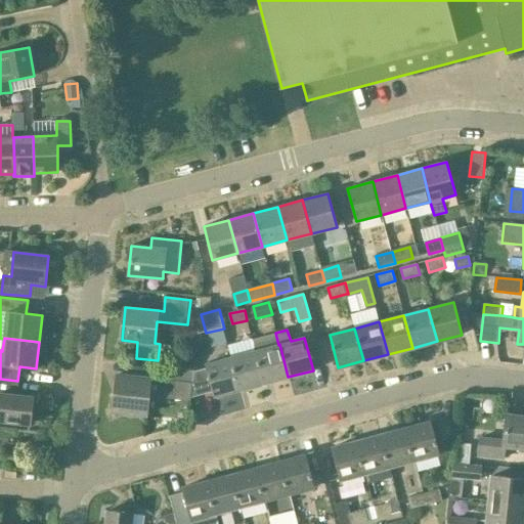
[(263,384),(288,377),(279,344),(278,345),(255,351),(263,384)]
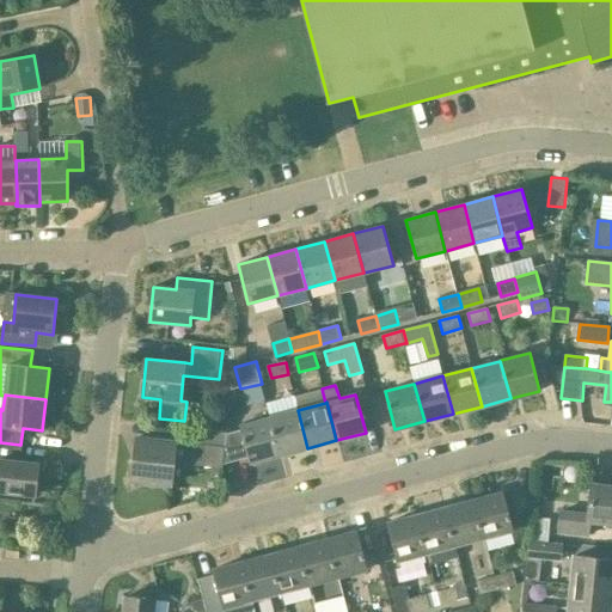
[(280,456),(307,448),(298,410),(269,417),(280,456)]
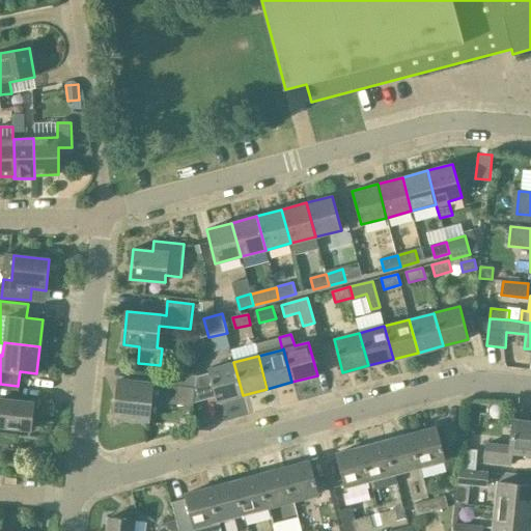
[(243,395),(233,362),(207,369),(210,373),(198,376),(194,403),(216,398),(217,402),(243,395)]
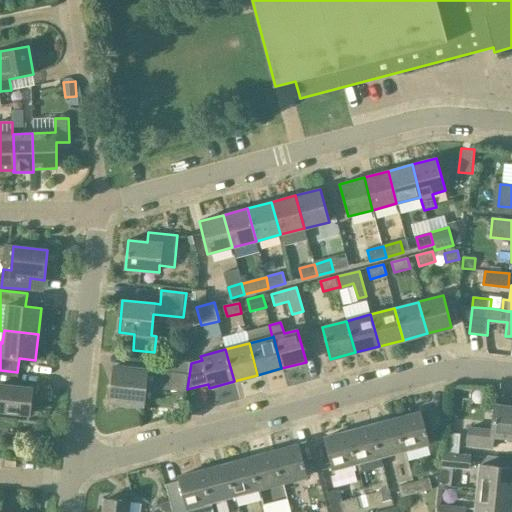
[(114,366),(110,402),(143,405),(145,387),(171,389),(173,373),(189,375),(190,362),(137,356),(135,369),(114,366)]
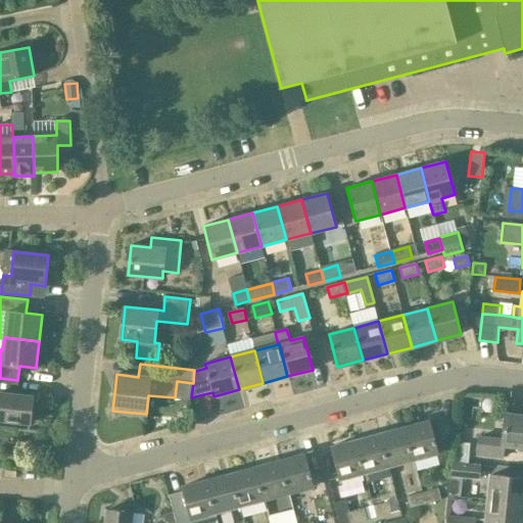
[(17,380),(0,378),(0,420),(30,424),(33,396),(16,394),(17,380)]
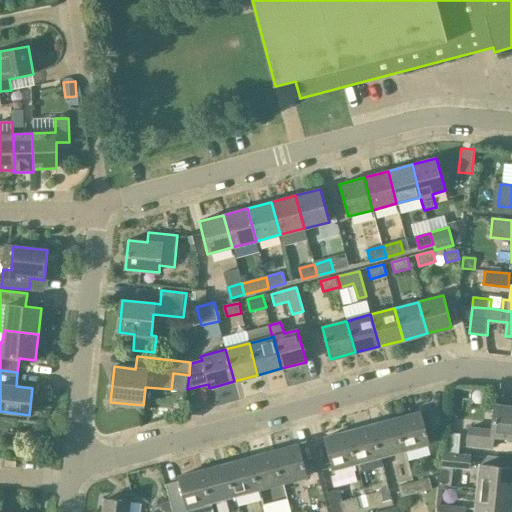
[(511,406),(495,405),(493,429),(470,426),(468,445),(491,447),(492,437),(511,438),(511,406)]
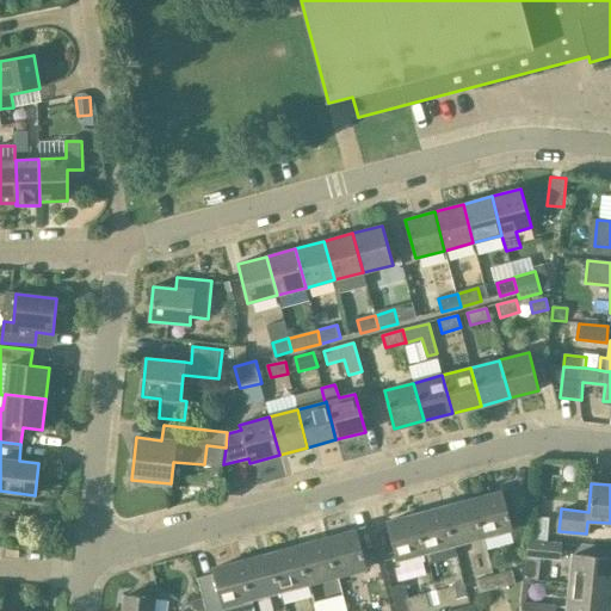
[(473,499),(483,537),(512,530),(503,492),(473,499)]
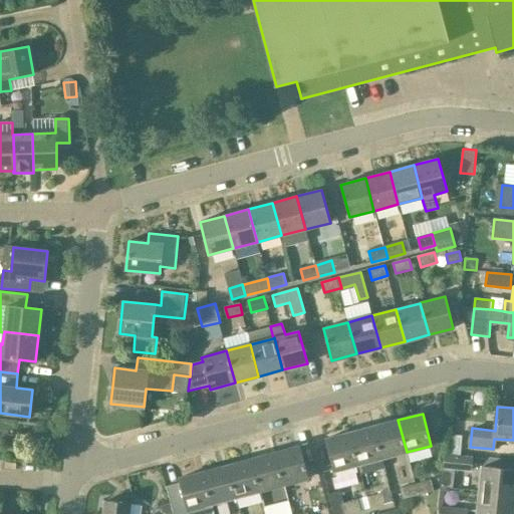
[(382,459),(407,452),(398,420),(373,427),(382,459)]
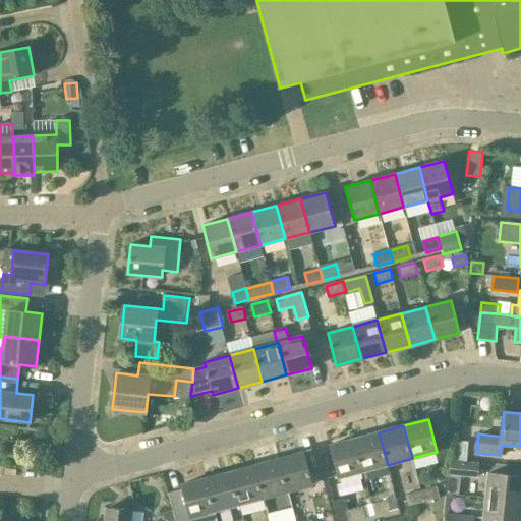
[(363,471),(388,465),(379,432),(354,439),(363,471)]
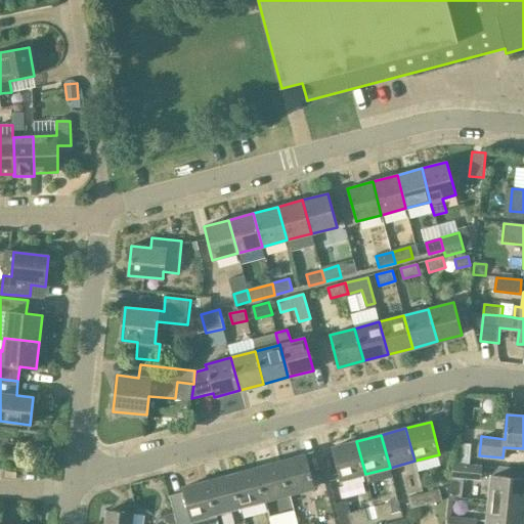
[(340,480),(365,474),(356,441),(332,448),(340,480)]
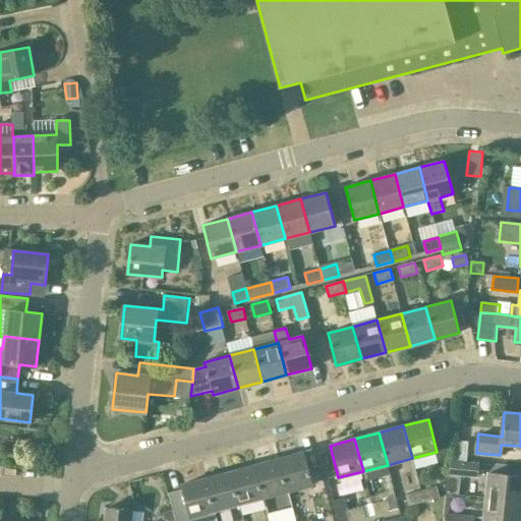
[(460,441),(457,457),(467,459),(470,443),(460,441)]
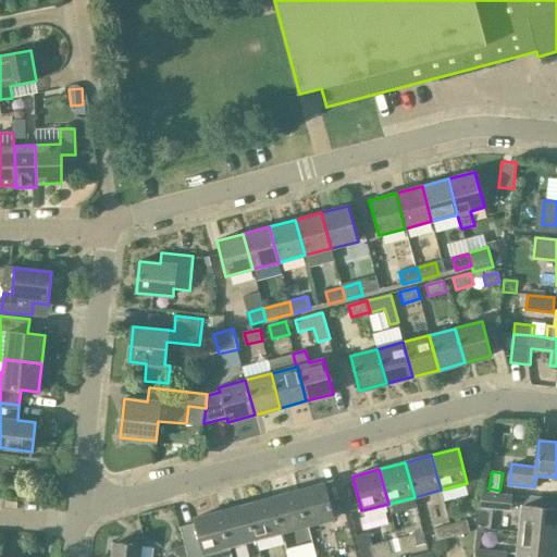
[(299,491),(308,525),(335,519),(325,483),(299,491)]
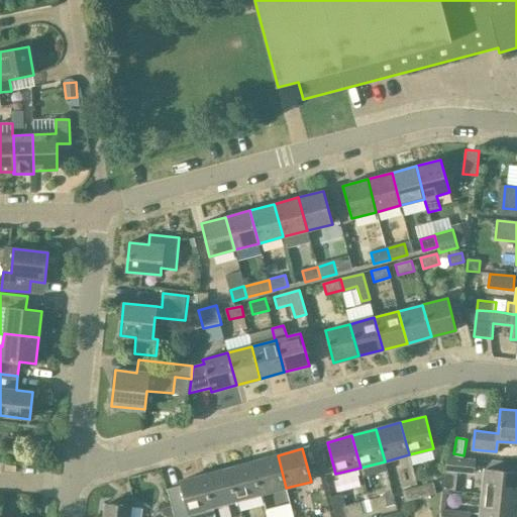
[(262,495),(286,488),(278,455),(253,461),(262,495)]
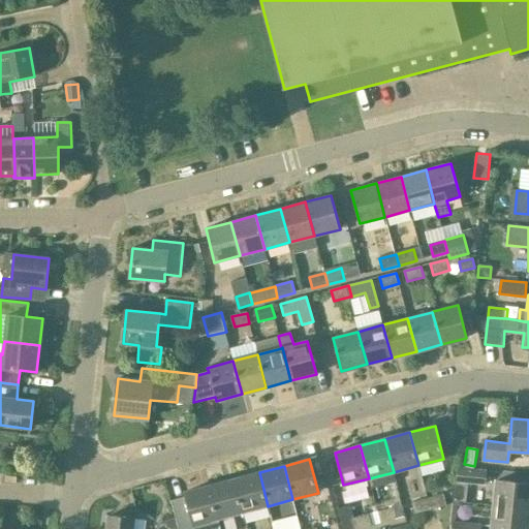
[(488,470),(459,467),(458,481),(487,485),(488,470)]
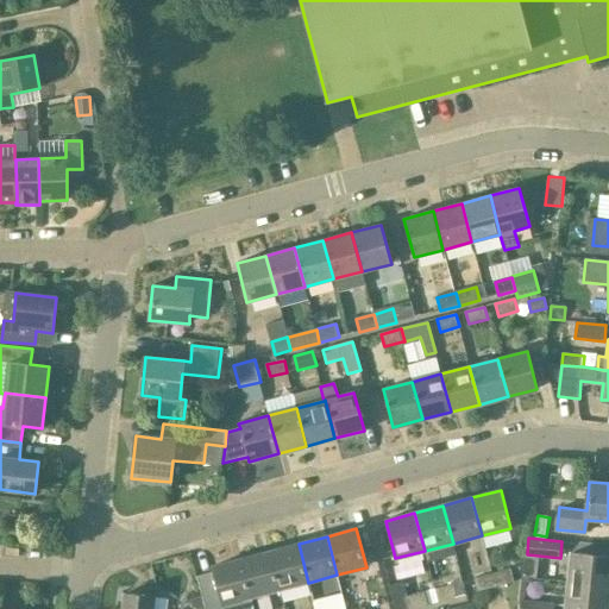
[(280,590),(308,583),(299,544),(270,552),(280,590)]
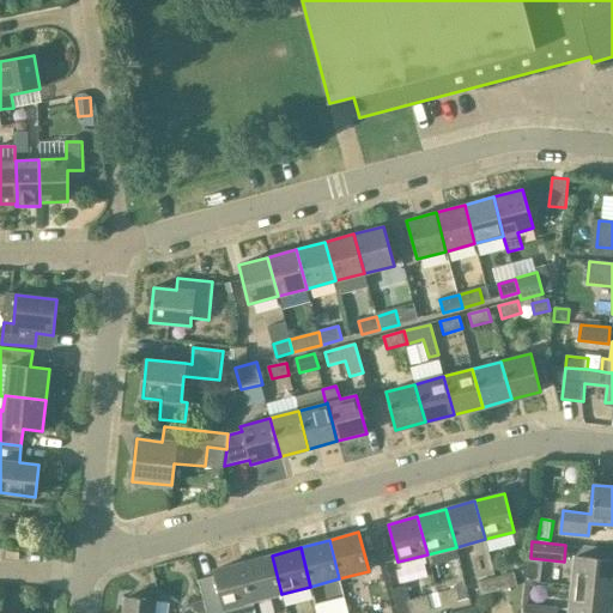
[(254,601),(281,594),(272,556),(243,563),(254,601)]
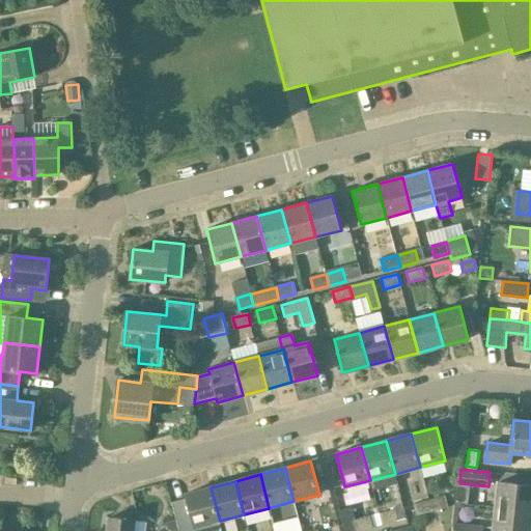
[(495,508),(530,511),(530,485),(498,483),(495,508)]
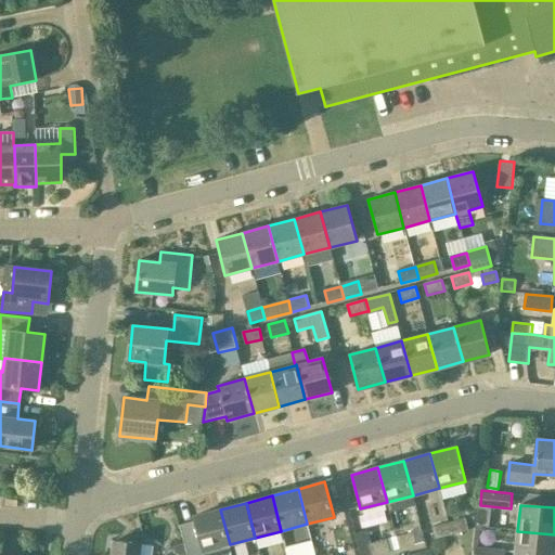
[(203,552),(230,544),(220,510),(193,517),(203,552)]
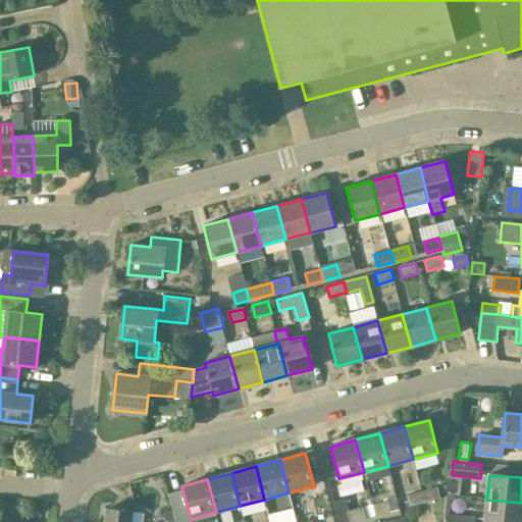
[(363,483),(341,488),(342,496),(364,491),(363,483)]
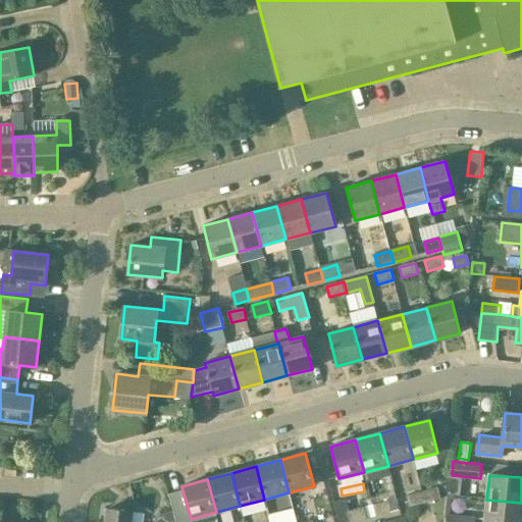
[(438,487),(423,491),(426,504),(441,500),(438,487)]
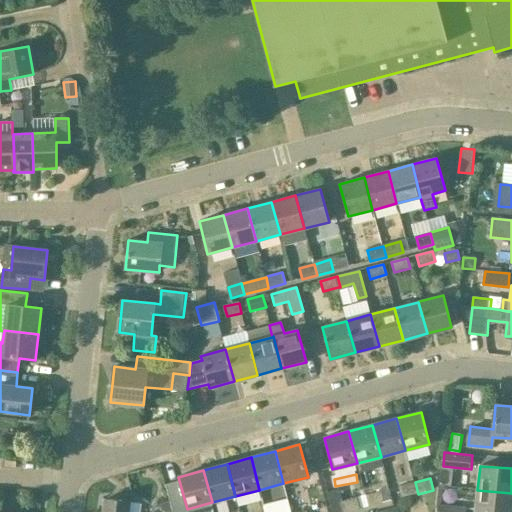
[(418,494),(415,482),(399,487),(402,498),(418,494)]
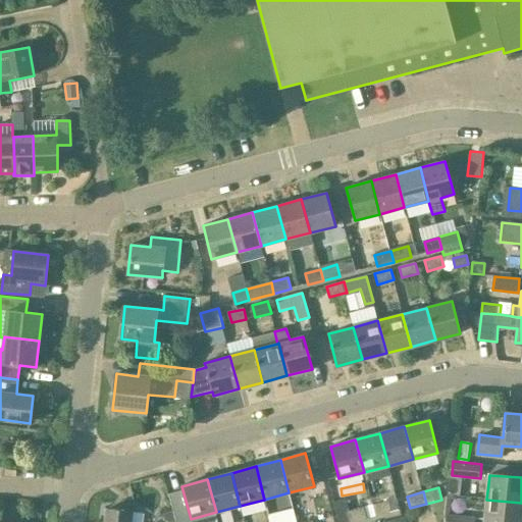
[(350,512),(347,500),(335,503),(340,521),(351,521),(367,518),(365,508),(350,512)]
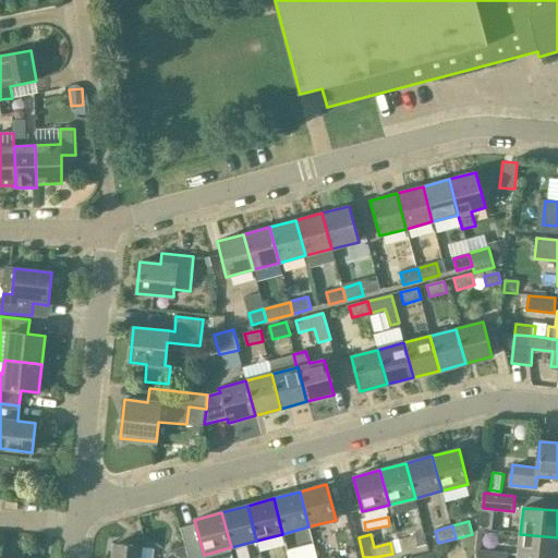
[(557,557),(557,537),(520,534),(517,557),(557,557)]
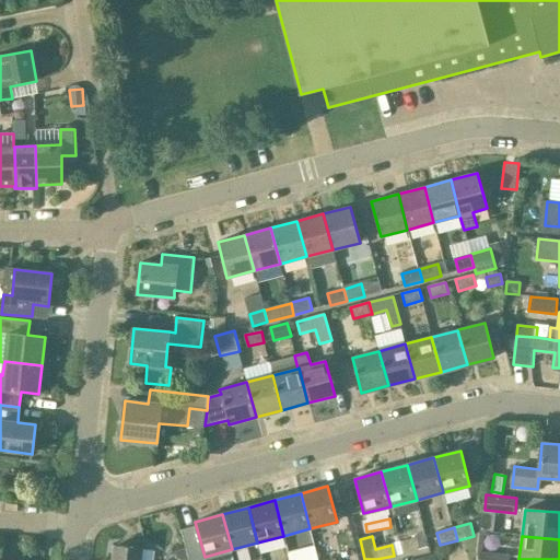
[(418,538),(401,543),(404,552),(421,548),(418,538)]
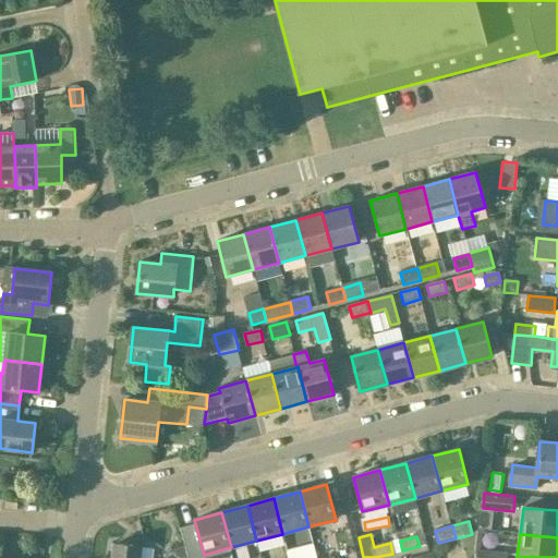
[(288,548),(289,557),(319,557),(316,543),(288,548)]
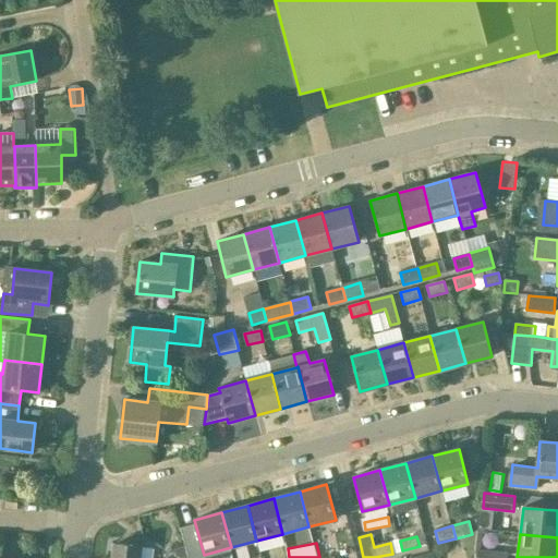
[(140,557),(142,547),(114,544),(112,557),(140,557)]
